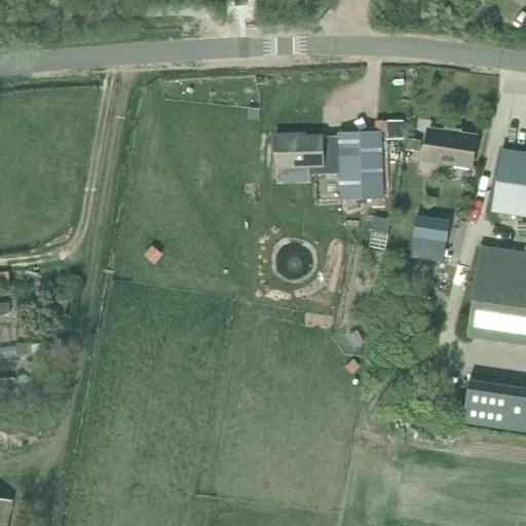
[(249,0),(231,0),(232,9),(251,7),(249,0)]
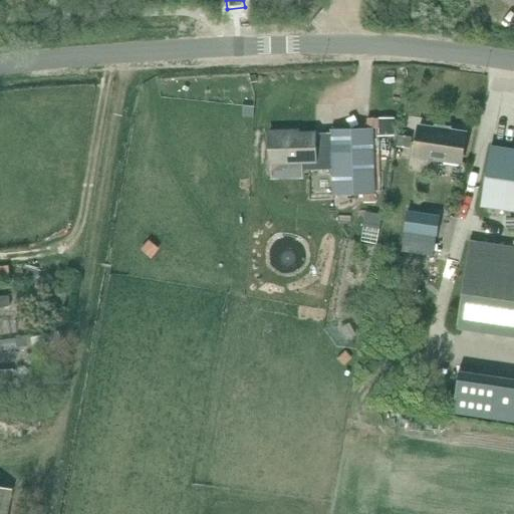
[(393,117),(377,118),(378,126),(378,137),(394,136),(393,117)]
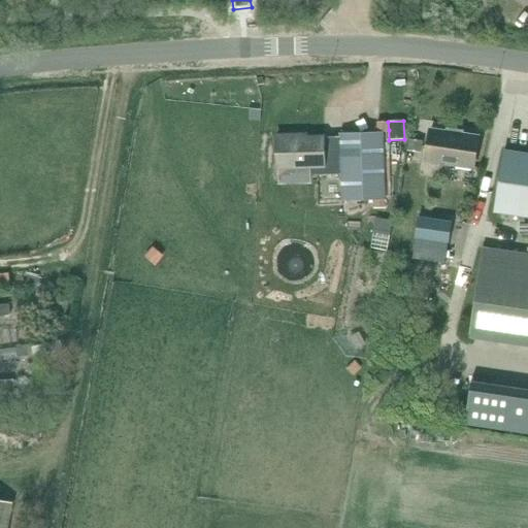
[(388,122),(375,122),(376,130),(376,131),(382,131),(389,130),(388,122)]
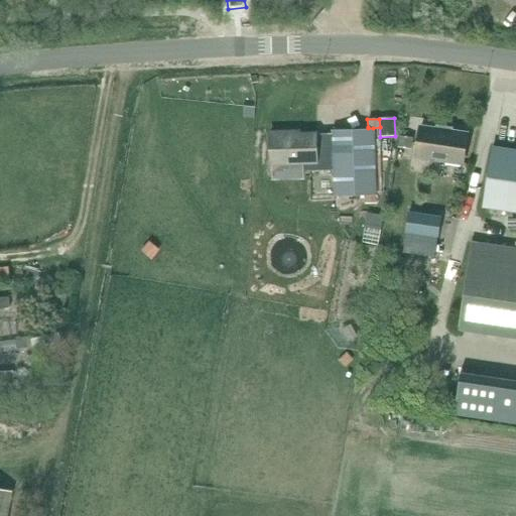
[(419,138),(417,154),(463,161),(467,132),(452,130),(452,127),(437,125),(437,128),(432,127),(421,126),(420,133),(419,138)]
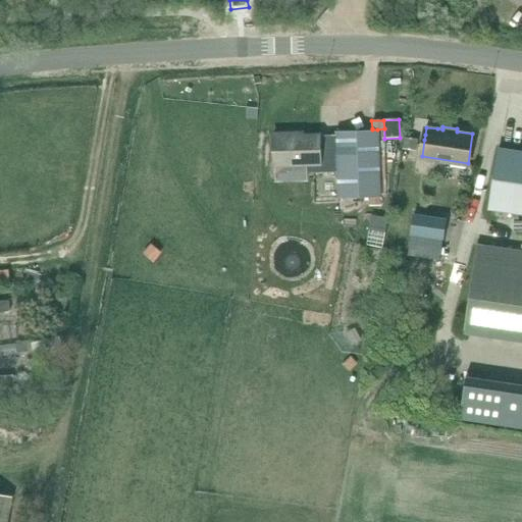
[(338,171),(336,171),(336,196),(379,194),(377,129),(372,129),(372,128),(336,129),(336,135),(338,171)]
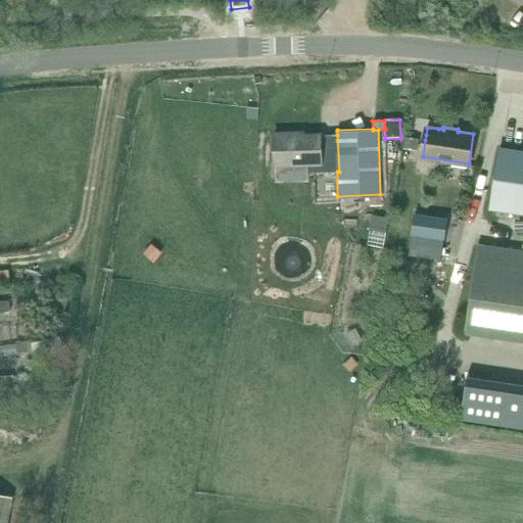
[(307,173),(337,172),(339,172),(337,135),(322,135),(322,133),(273,134),(274,167),(275,167),(276,182),(307,181),(307,173)]
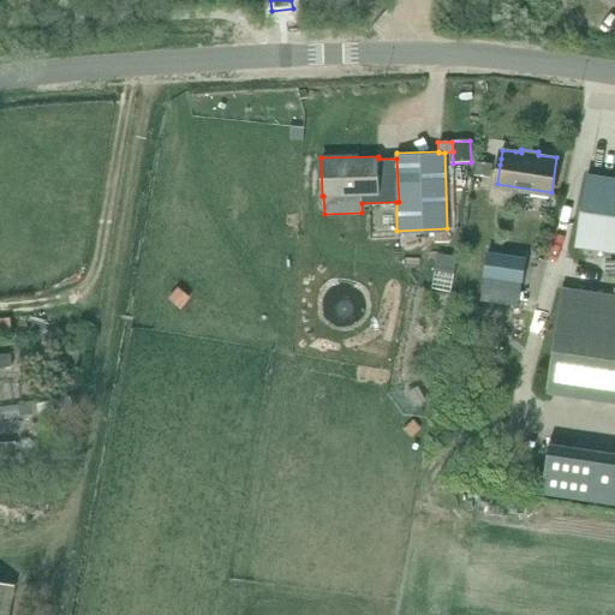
[(493,165),(477,162),(475,175),(490,178),(493,165)]
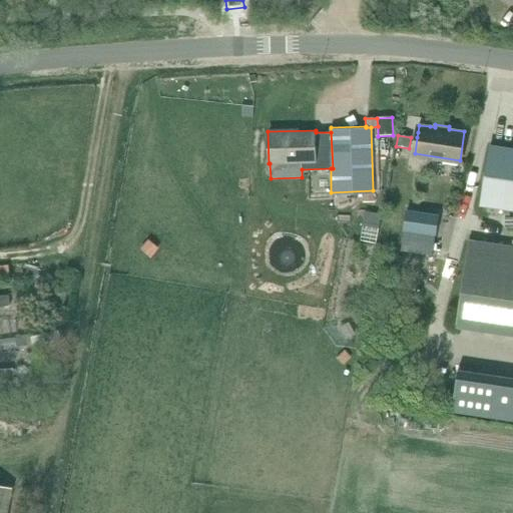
[(512,147),(490,144),(481,204),(512,209),(512,244),(470,238),(457,326),(512,334),(512,147)]
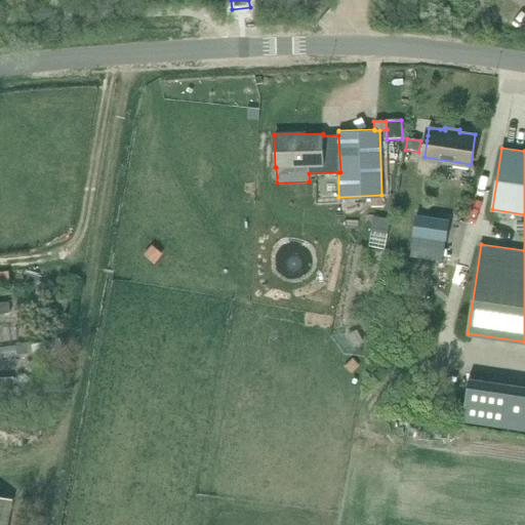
[(416,215),(413,237),(446,241),(449,220),(416,215)]
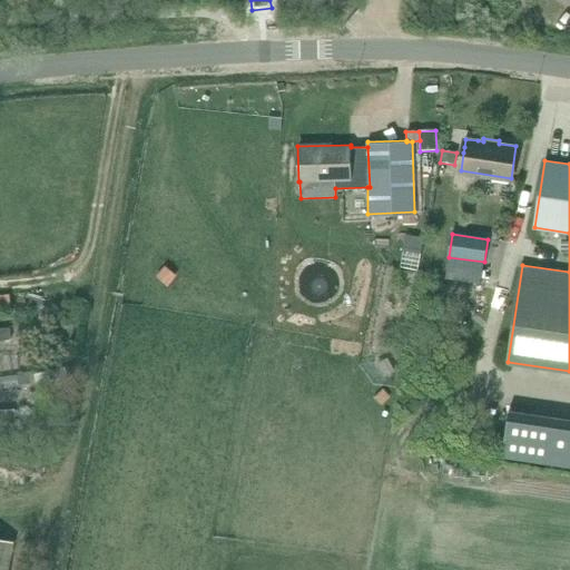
[(165,267),(157,277),(167,286),(176,276),(165,267)]
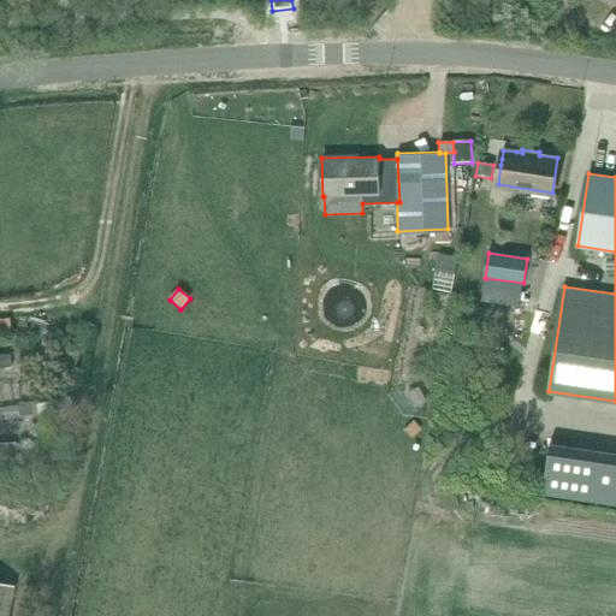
[(10,354),(0,355),(0,369),(11,368),(10,354)]
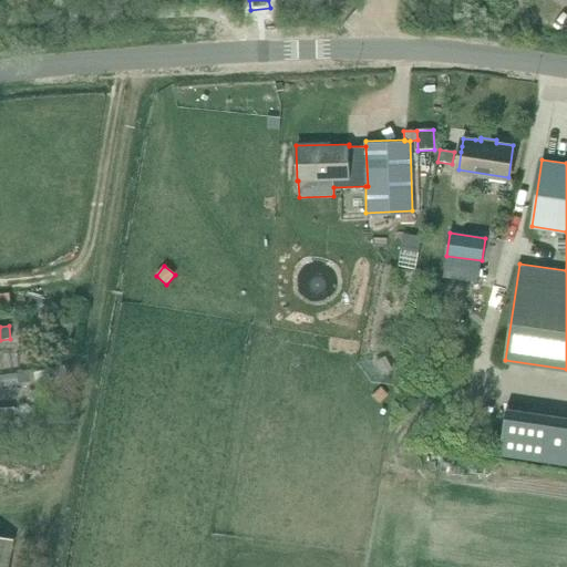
[(385,357),(374,363),(381,375),(393,370),(385,357)]
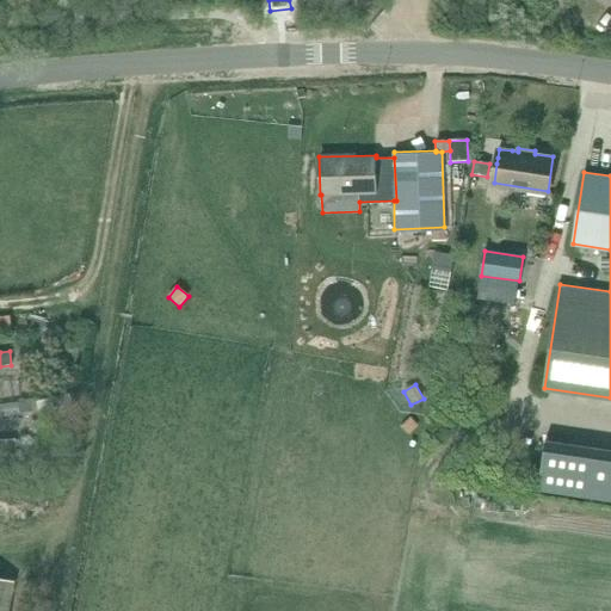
[(610,448),(544,438),(537,487),(610,498),(610,448)]
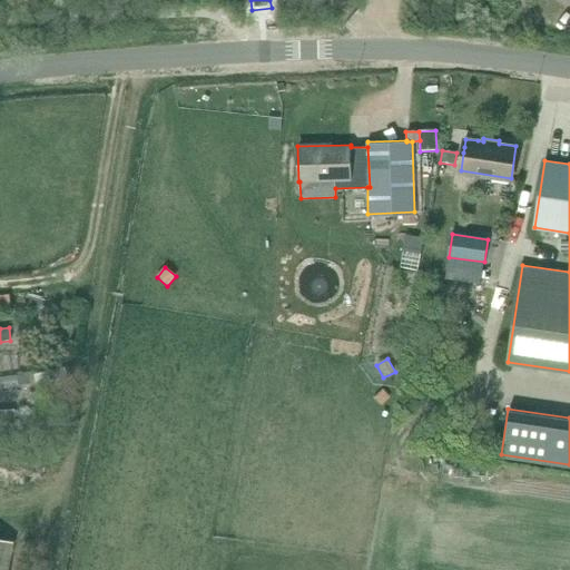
[(0,569),(9,569),(15,542),(0,539),(0,569)]
